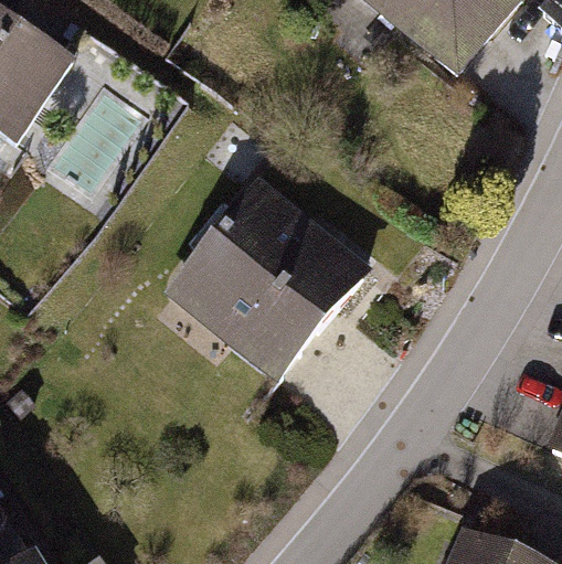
[(362,0),(456,77),(519,0),(362,0)]
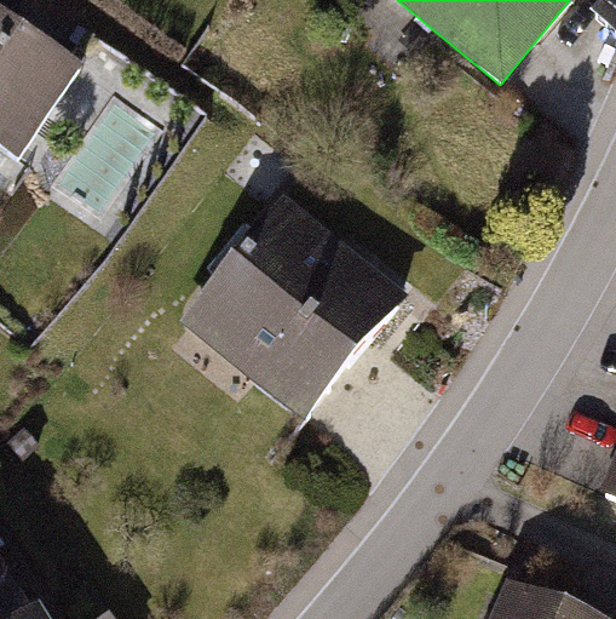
[(0,160),(72,63),(0,10),(0,160)]
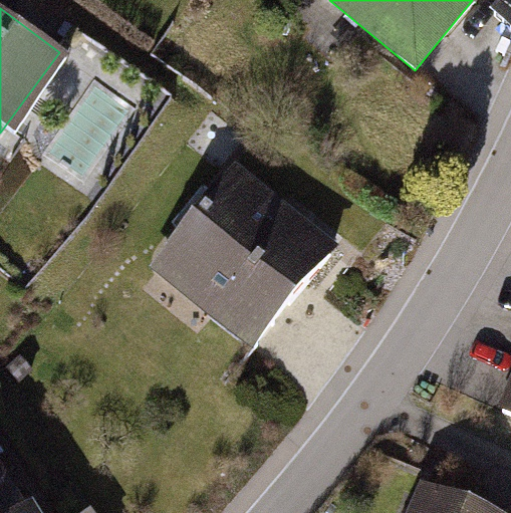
[(251,345),(334,240),(236,164),(153,269),(251,345)]
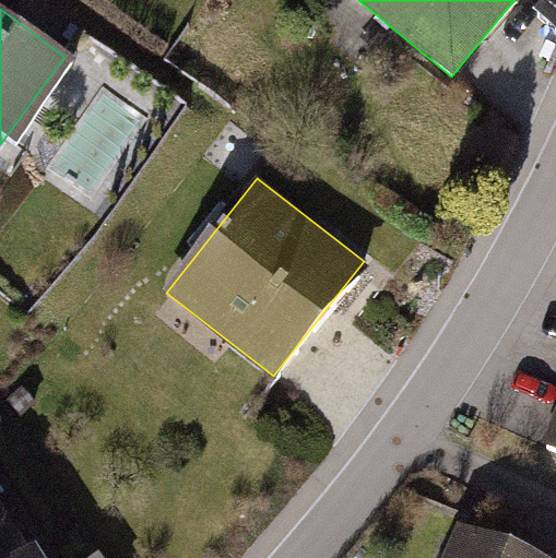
[(555,450),(555,423),(546,448),(555,450)]
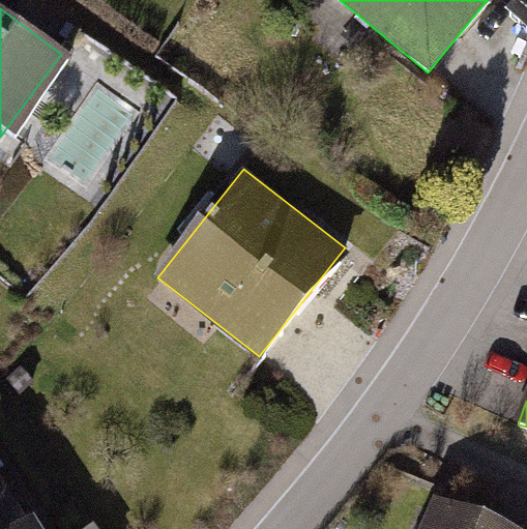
[(41,528),(25,503),(13,510),(0,490),(0,528),(41,528)]
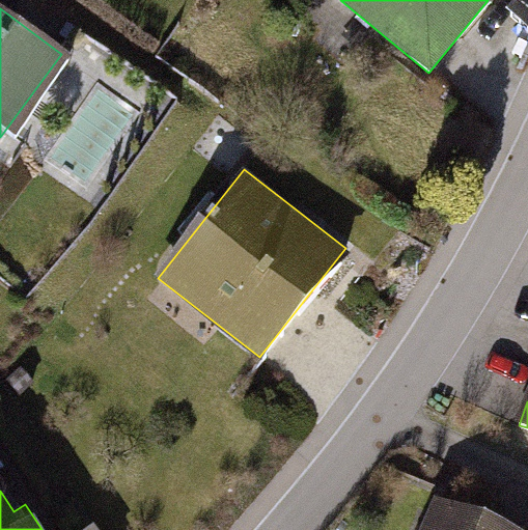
[(501,529),(436,504),(424,529),(501,529)]
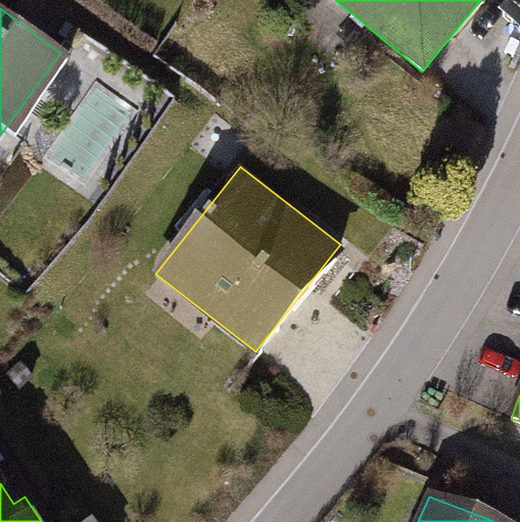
All buildings are outlined.
